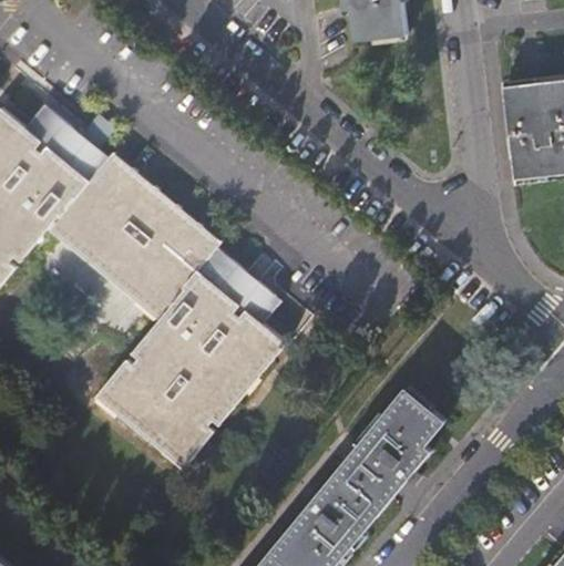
[(342,0),(344,3),(355,2),(358,34),(409,29),(406,0),(342,0)]
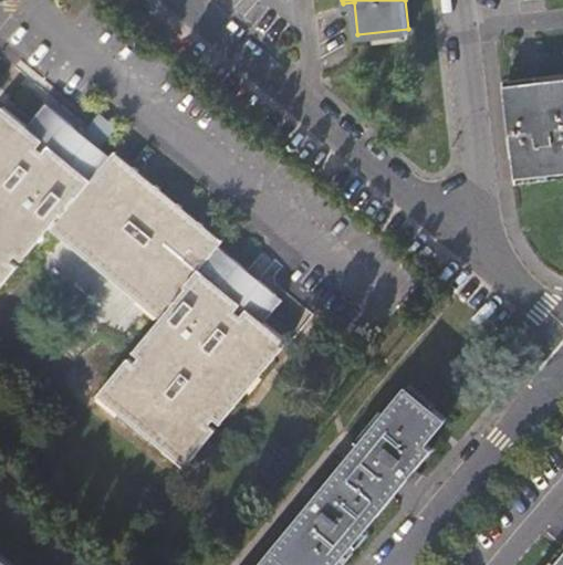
[(562,80),(504,87),(514,178),(562,173),(562,80)]
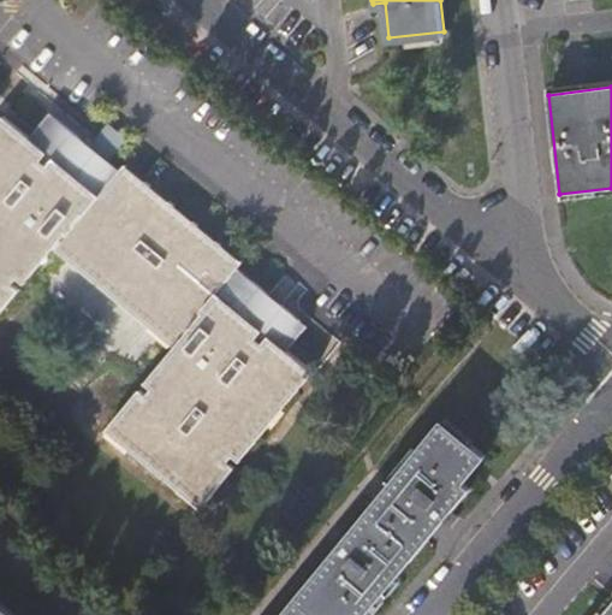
[(47,112),(27,137),(34,143),(54,118),(47,112)]
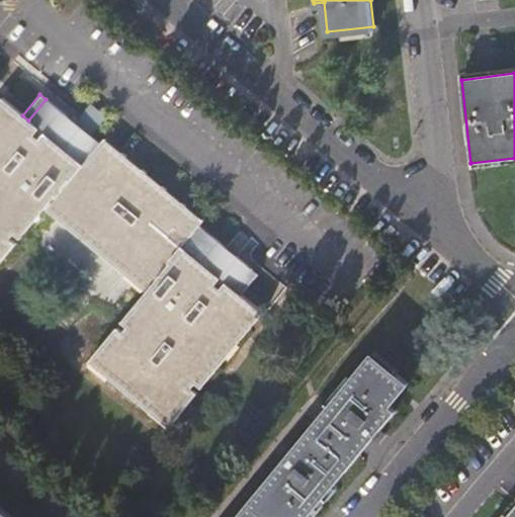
[(201,221),(102,139),(98,144),(46,99),(28,120),(22,115),(1,97),(0,98),(0,259),(13,245),(7,239),(12,232),(18,237),(44,208),(144,291),(120,321),(126,327),(121,333),(115,328),(88,361),(167,426),(194,395),(188,389),(193,382),(200,388),(261,314),(240,295),(234,290),(251,270),(197,226),(201,221)]
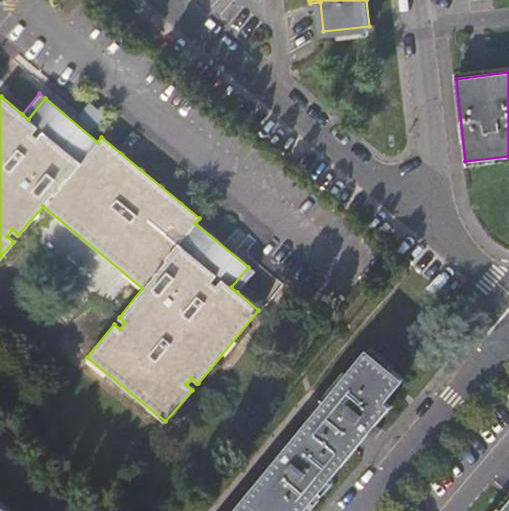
[(248,267),(231,287),(237,292),(253,272),(248,267)]
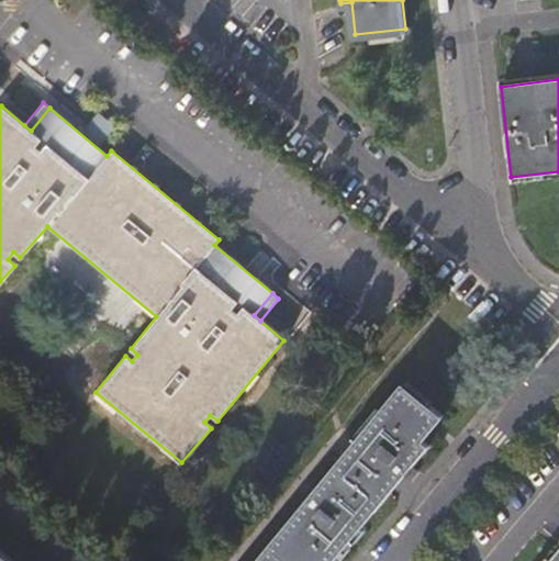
[(403,384),(258,560),(331,560),(427,446),(421,440),(442,416),(403,384)]
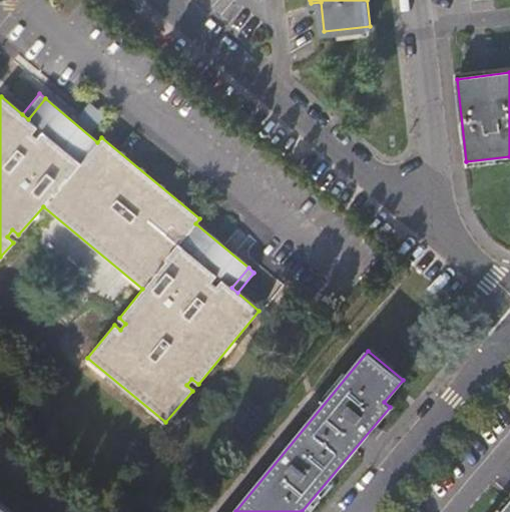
[(509,511),(509,501),(499,511),(509,511)]
